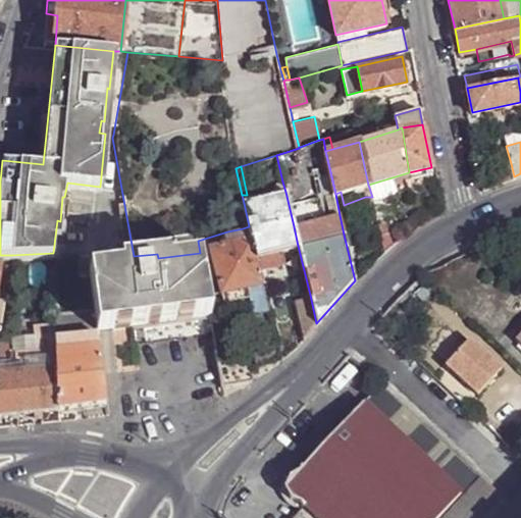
[(285,192),(282,182),(274,184),(276,194),(285,192)]
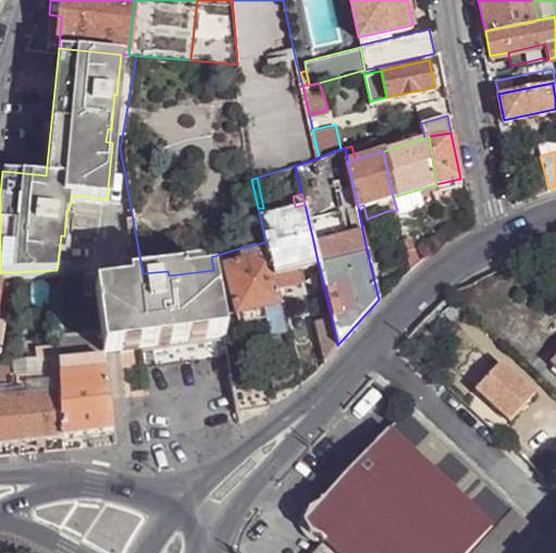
[(472,214),(469,198),(457,200),(461,217),(472,214)]
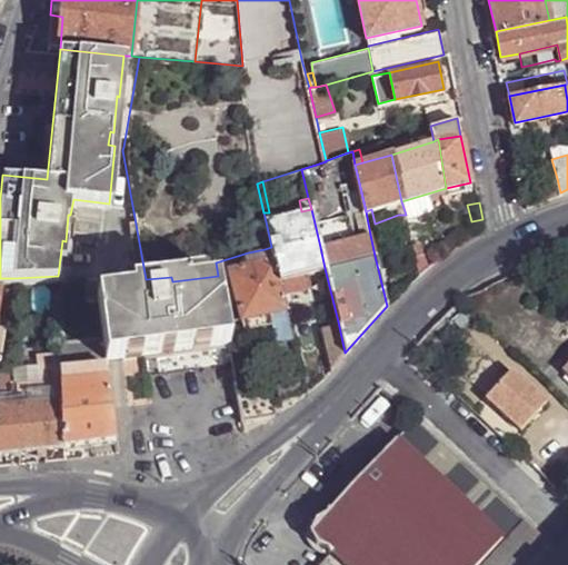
[(266,221),(271,247),(280,280),(306,274),(325,268),(320,247),(311,209),(301,211),(272,219),(266,221)]
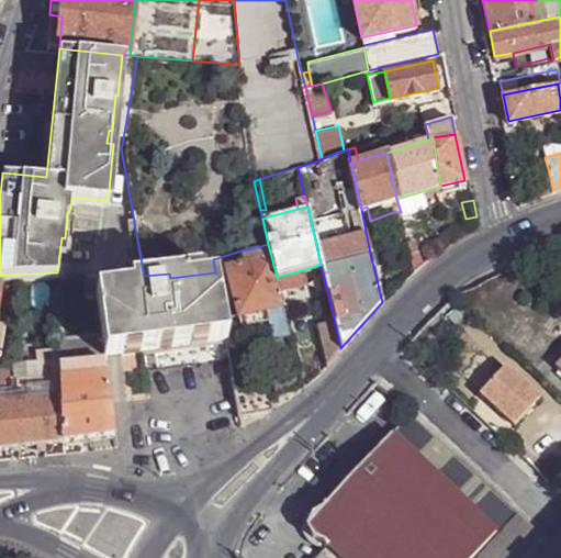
[(260,210),(262,219),(269,216),(267,209),(266,210),(260,210)]
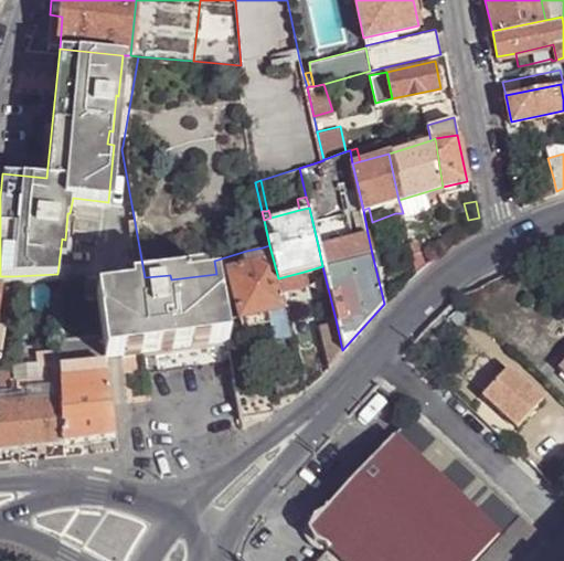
[(403,213),(395,213),(398,232),(406,231),(403,213)]
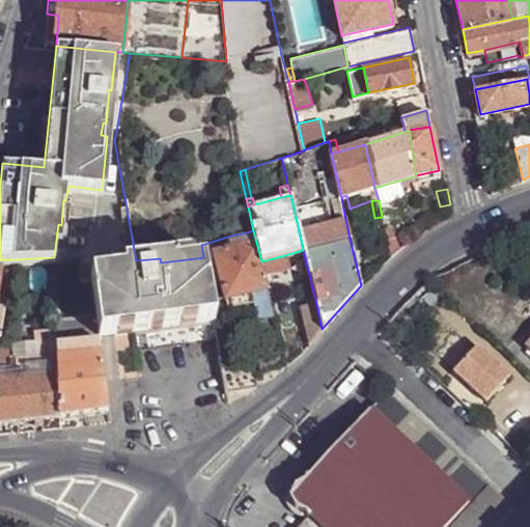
[(392,226),(384,228),(387,240),(394,238),(392,226)]
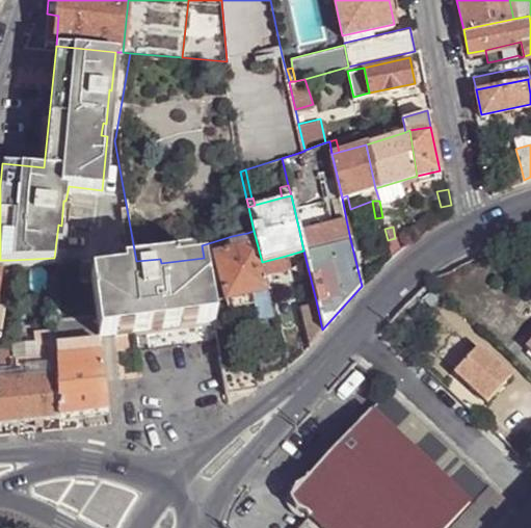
[(248,242),(234,245),(215,251),(224,297),(241,293),(253,291),(267,286),(264,272),(262,262),(254,231),(247,233),(248,242)]
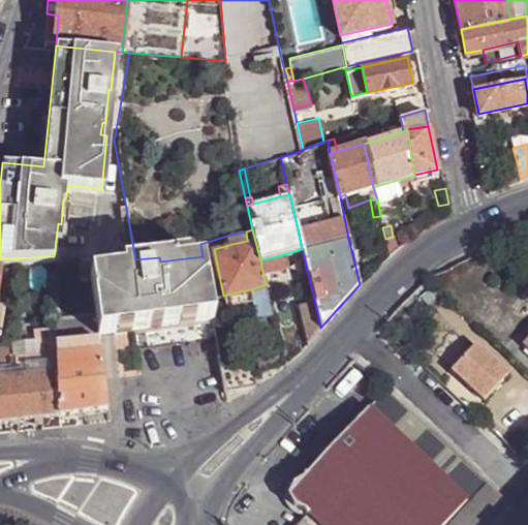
[(246,232),(230,235),(233,244),(247,241),(246,232)]
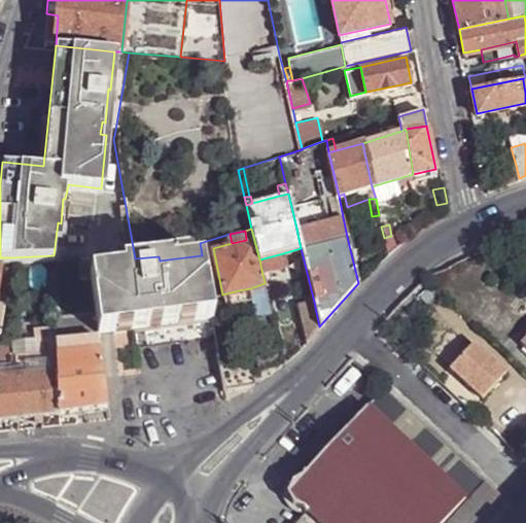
[(83,253),(79,254),(79,263),(80,271),(90,270),(89,262),(88,253),(83,253)]
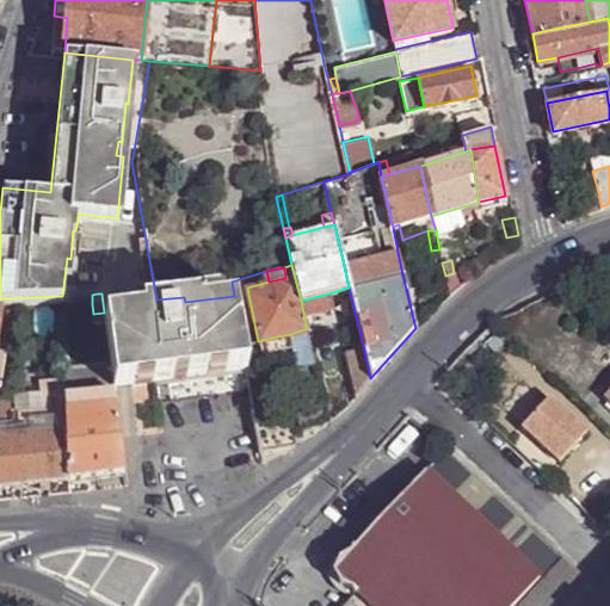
[(328,294),(301,301),(303,313),(331,305),(328,294)]
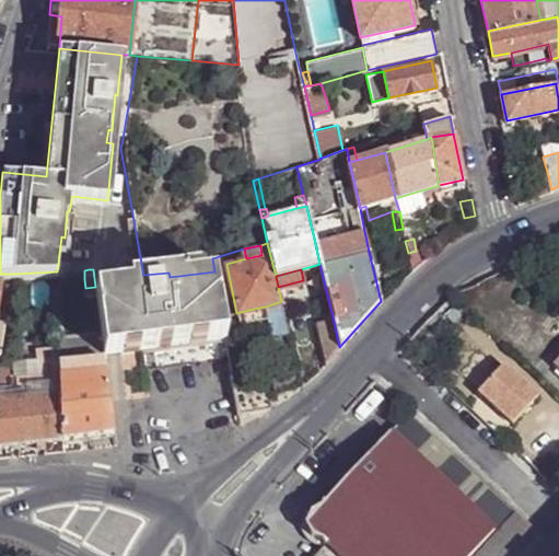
[(169,273),(143,275),(144,280),(95,287),(102,331),(104,351),(226,335),(214,271),(170,277),(169,273)]
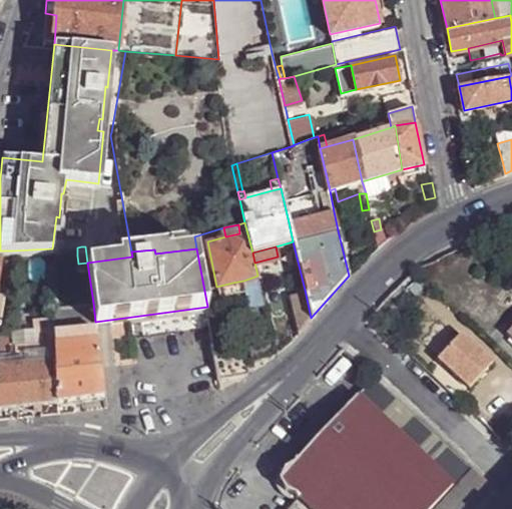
[(0,310),(1,310),(5,285),(10,256),(2,257),(2,250),(0,250),(0,310)]
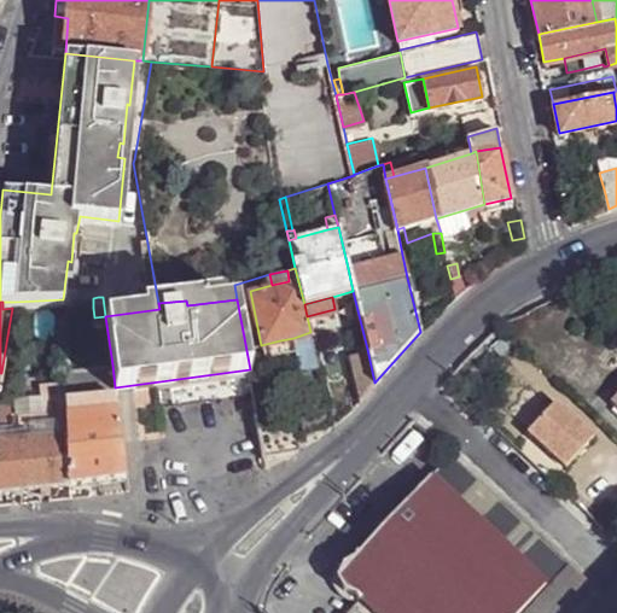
[(296,350),(313,345),(310,332),(294,338),(296,350)]
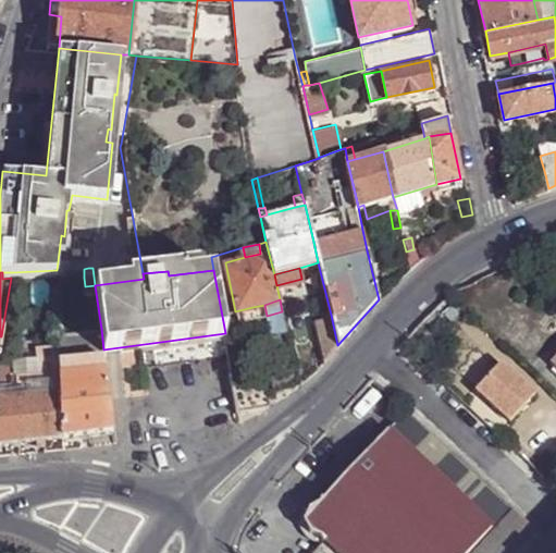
[(267,316),(264,305),(252,307),(255,318),(267,316)]
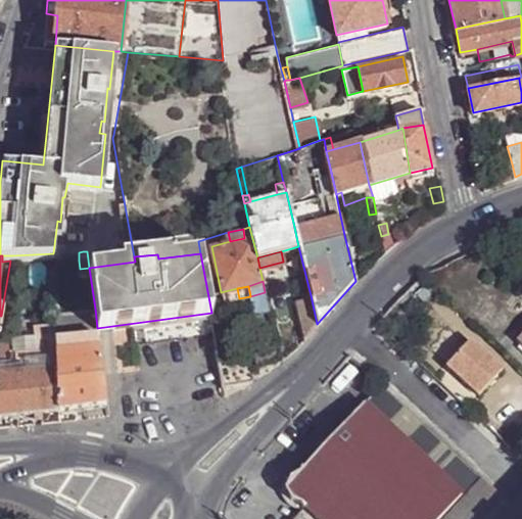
[(239,298),(237,288),(221,292),(224,302),(239,298)]
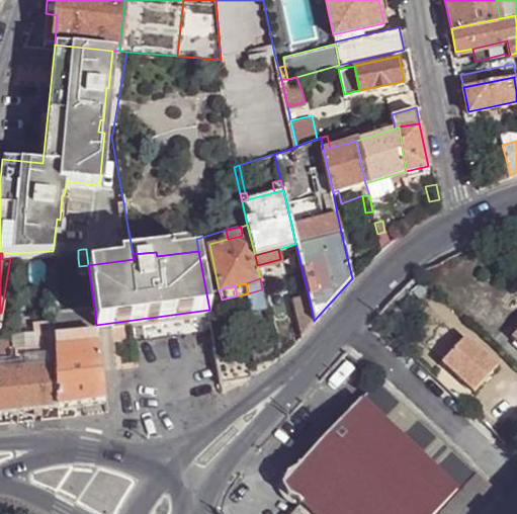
[(290,296),(300,335),(314,321),(308,292),(290,296)]
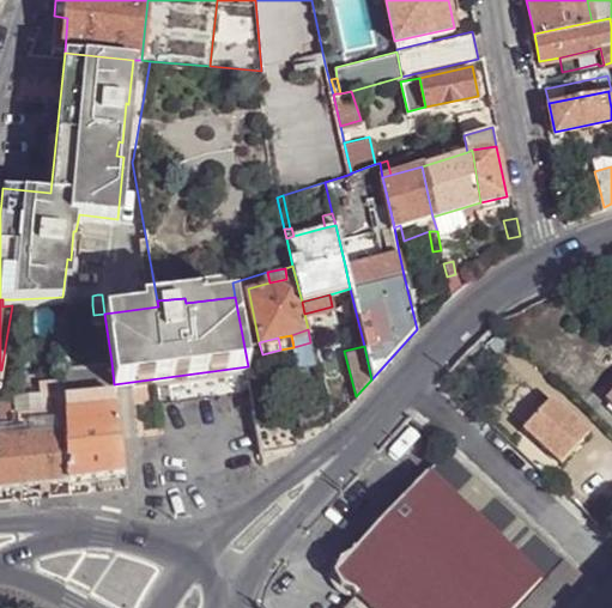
[(65,368),(65,388),(66,408),(66,411),(66,429),(68,476),(123,469),(119,427),(116,402),(115,397),(114,387),(114,384),(111,362),(65,368)]
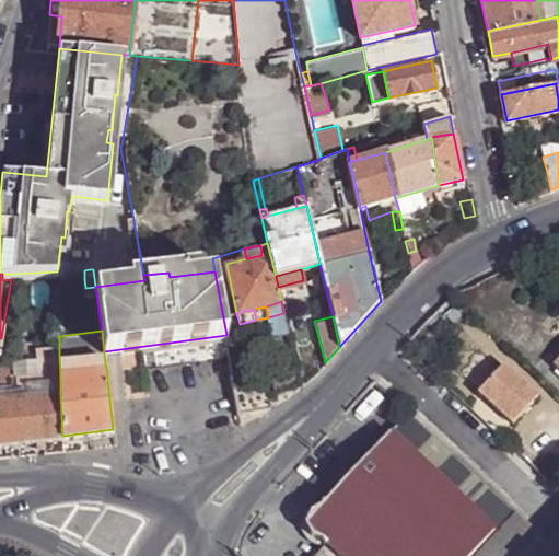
[(508,350),(481,378),(514,409),(540,382),(508,350)]
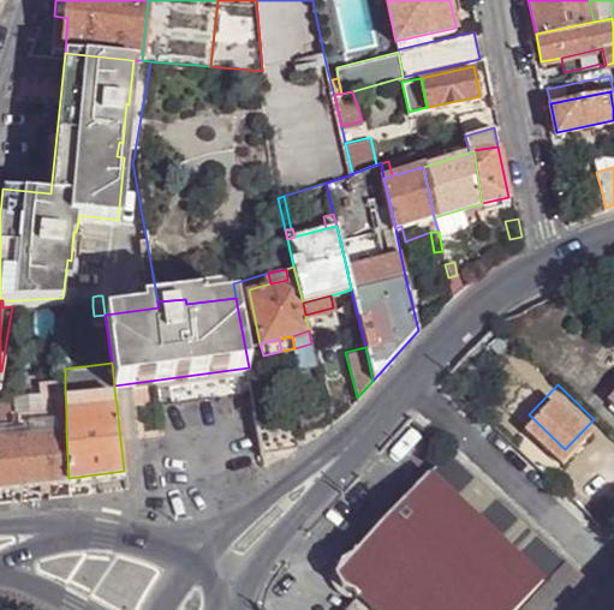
[(0,401),(0,485),(21,483),(18,436),(17,419),(25,419),(66,412),(66,410),(65,389),(40,392),(41,408),(18,408),(18,395),(1,395),(0,401)]
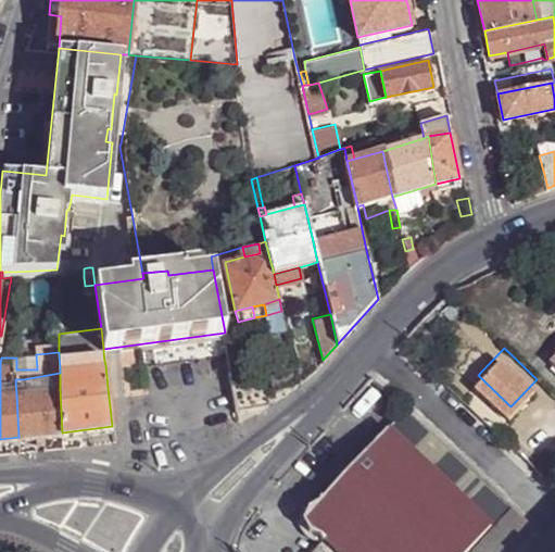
[(267,356),(273,390),(291,387),(299,381),(292,352),(267,356)]
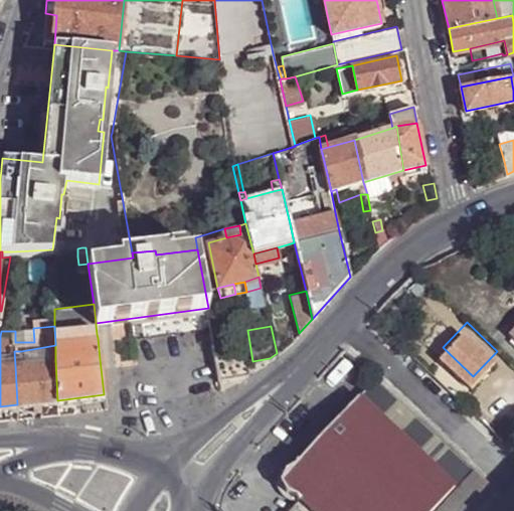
[(55,360),(55,345),(21,351),(22,365),(55,360)]
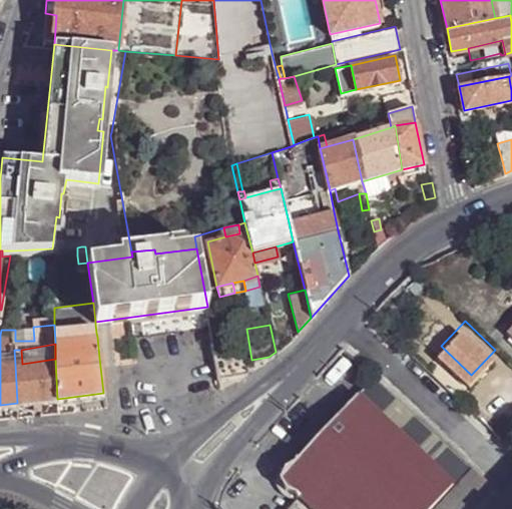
[(22,364),(21,350),(14,350),(15,364),(22,364)]
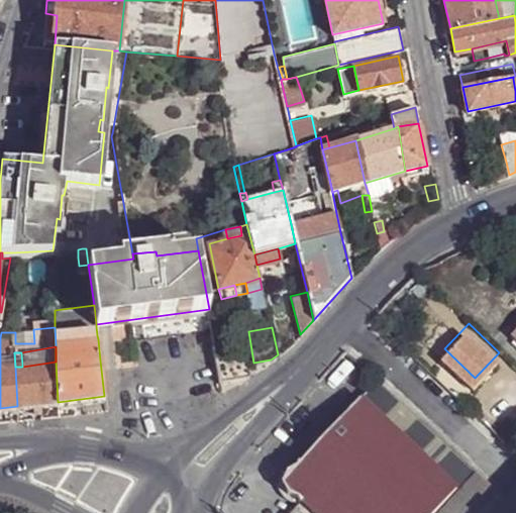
[(15,367),(17,406),(58,402),(56,362),(22,367),(15,367)]
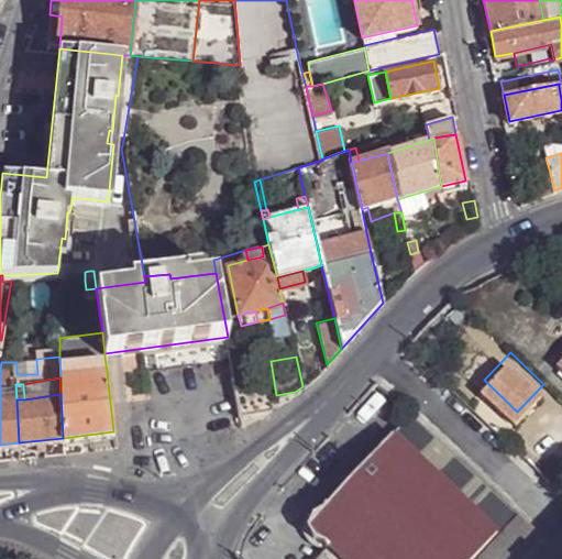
[(499,516),(519,495),(427,408),(407,428),(499,516)]
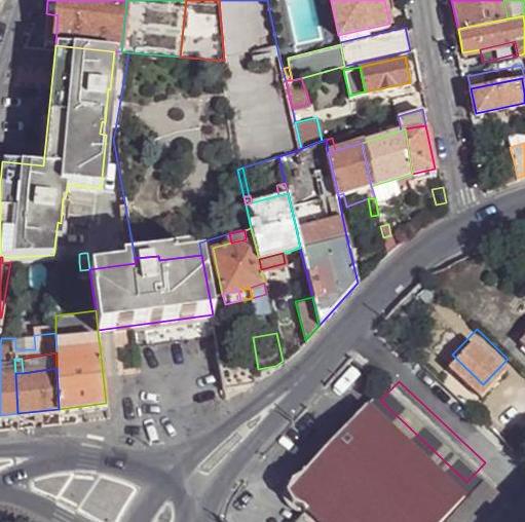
[(309,495),(336,521),(427,521),(466,482),(380,400),(369,390),(305,456),(300,457),(293,462),(289,470),(289,478),(292,486),(299,491),(307,493),(309,495)]
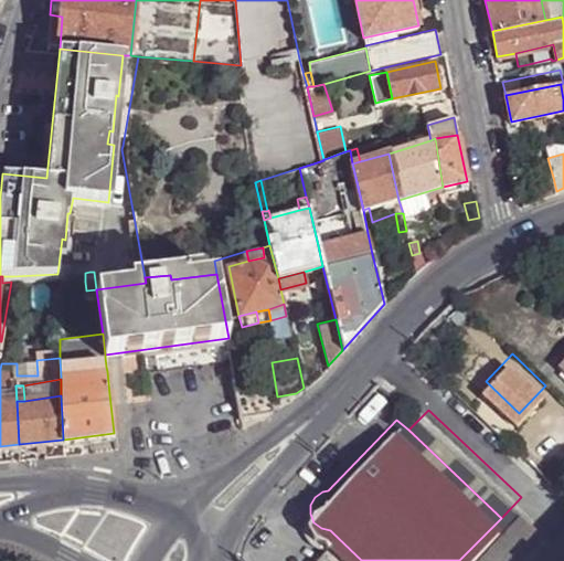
[(509,560),(546,521),(523,499),(465,560),(509,560)]
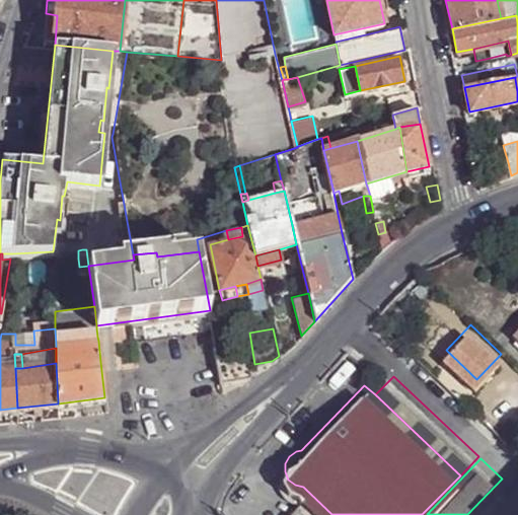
[(331,514),(305,489),(281,514),(331,514)]
